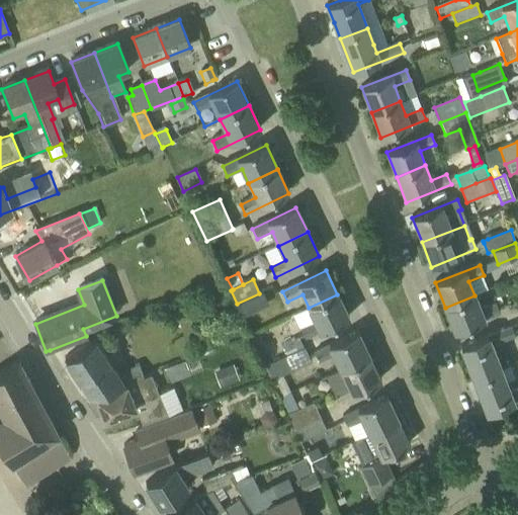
[(301,330),(306,339),(349,319),(337,294),(309,308),(316,323),(301,330)]
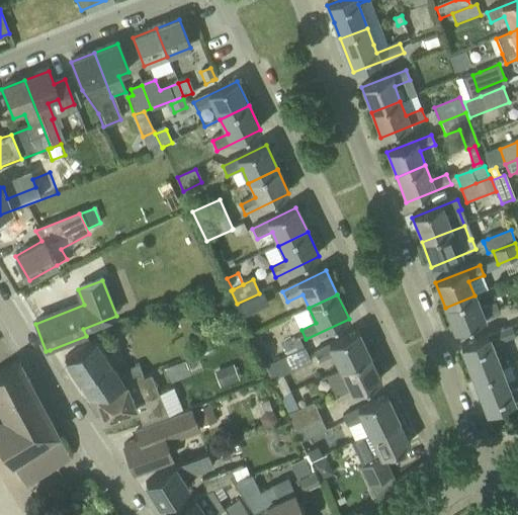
[(480,311),(475,295),(445,308),(455,332),(500,315),(496,305),(480,311)]
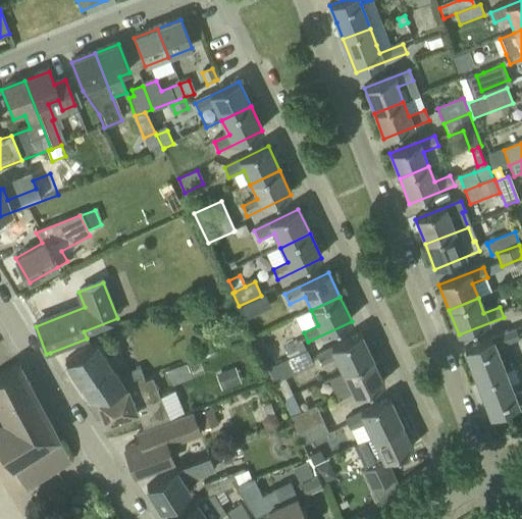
[(245,320),(257,314),(251,301),(239,306),(245,320)]
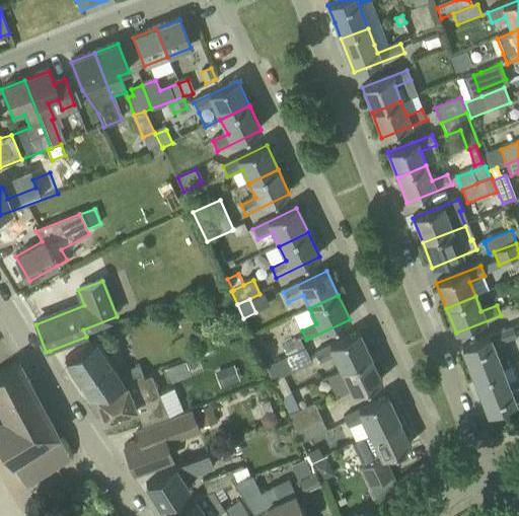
[(462,348),(468,365),(474,381),(502,371),(493,347),(516,338),(513,328),(462,348)]
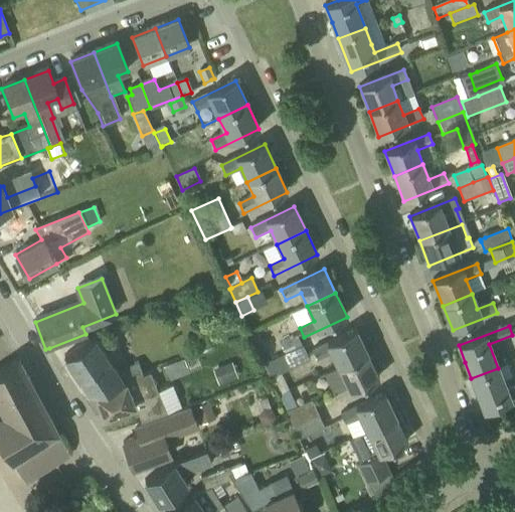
[(332,353),(339,368),(367,354),(356,330),(313,351),(318,360),(332,353)]
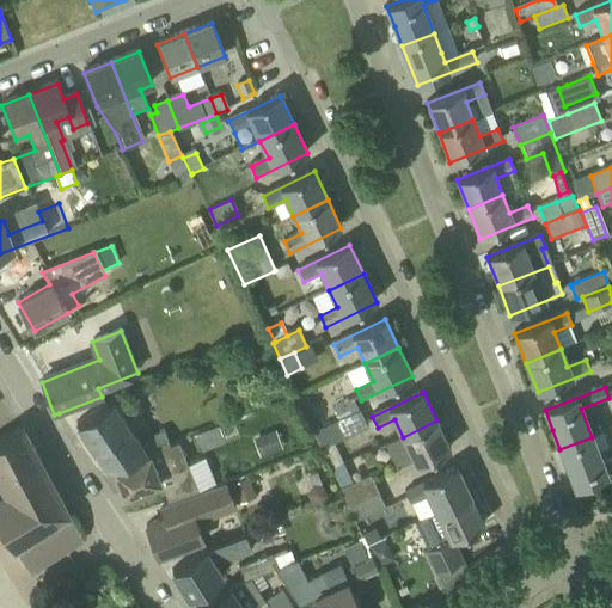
[(335,407),(341,421),(361,411),(355,398),(335,407)]
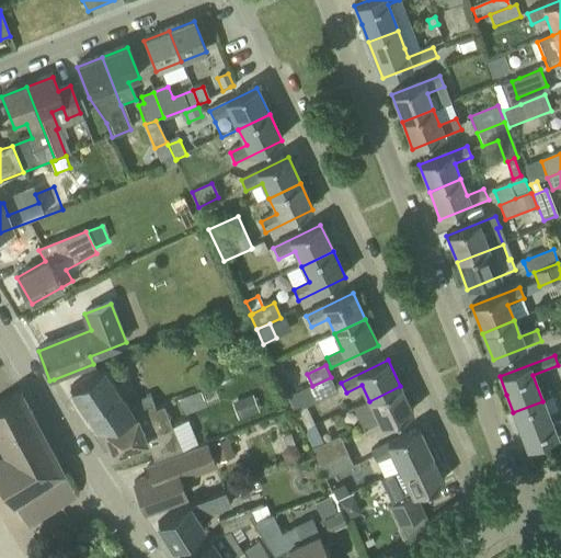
[(103,430),(135,417),(150,411),(145,399),(127,405),(103,368),(70,389),(98,432),(102,429),(103,430)]
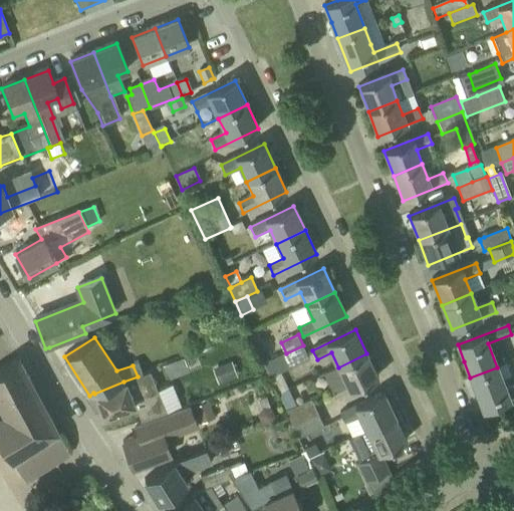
[(286,353),(264,363),(279,396),(288,391),(280,374),(310,360),(303,345),(286,353)]
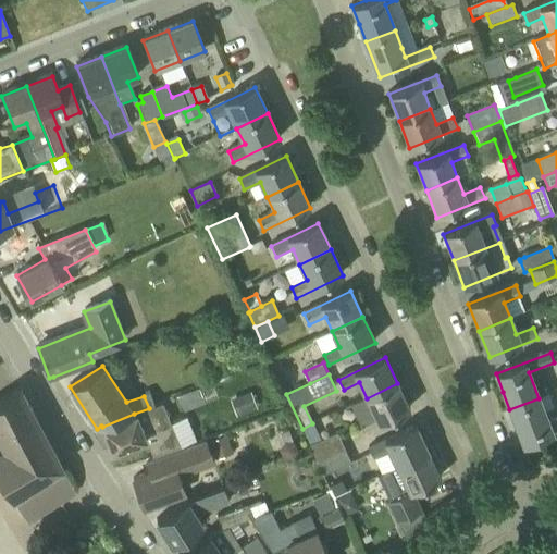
[(358,421),(363,432),(410,410),(397,383),(367,398),(373,414),(358,421)]
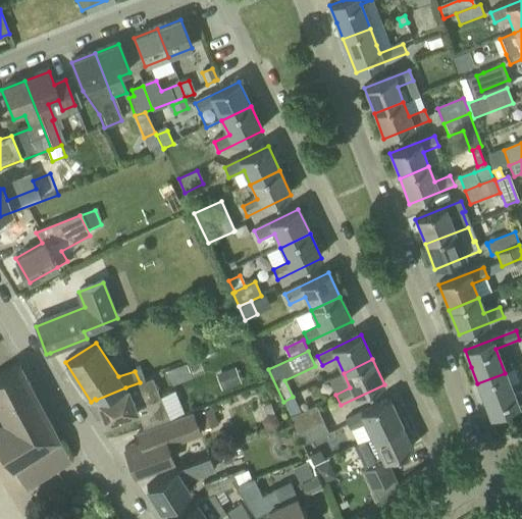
[(27,490),(70,462),(19,365),(0,374),(0,408),(9,424),(0,428),(0,448),(14,471),(27,490)]
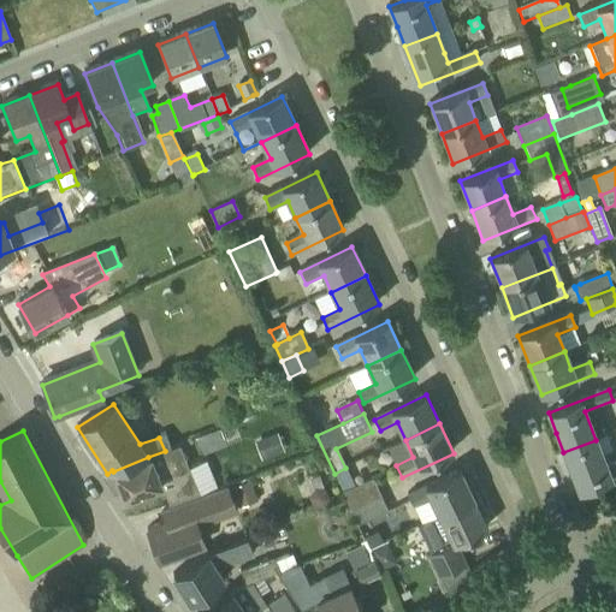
[(200,452),(229,447),(226,432),(197,437),(200,452)]
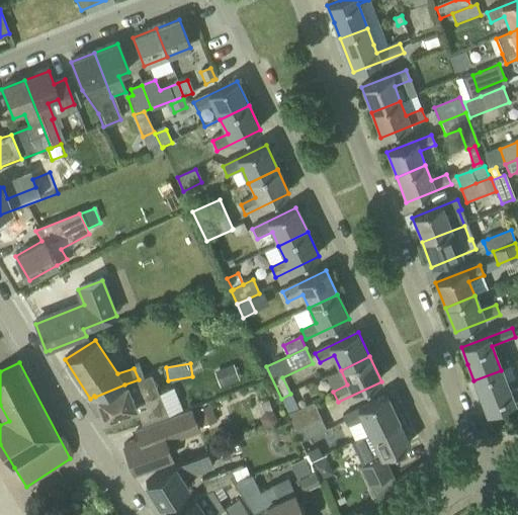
[(238,381),(233,367),(221,371),(226,385),(238,381)]
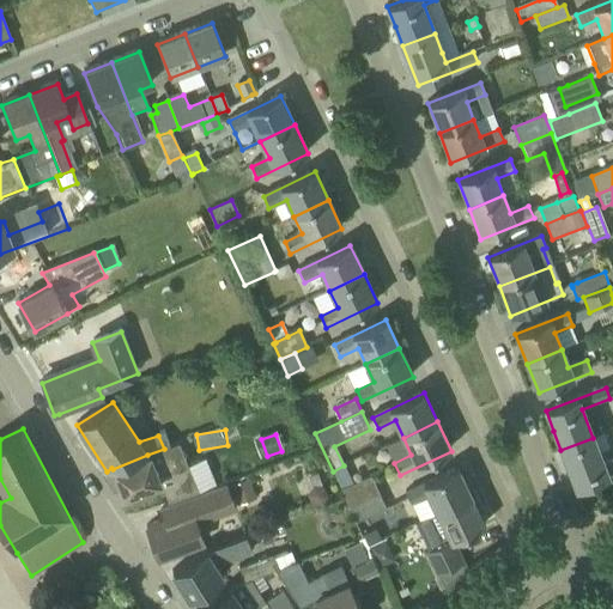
[(612,461),(604,466),(600,457),(593,438),(560,450),(576,489),(612,475),(612,461)]
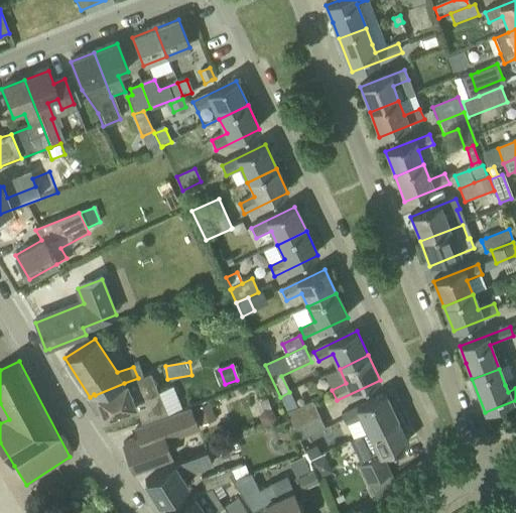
[(138,378),(124,383),(95,395),(104,418),(148,400),(146,395),(157,391),(150,373),(138,378)]
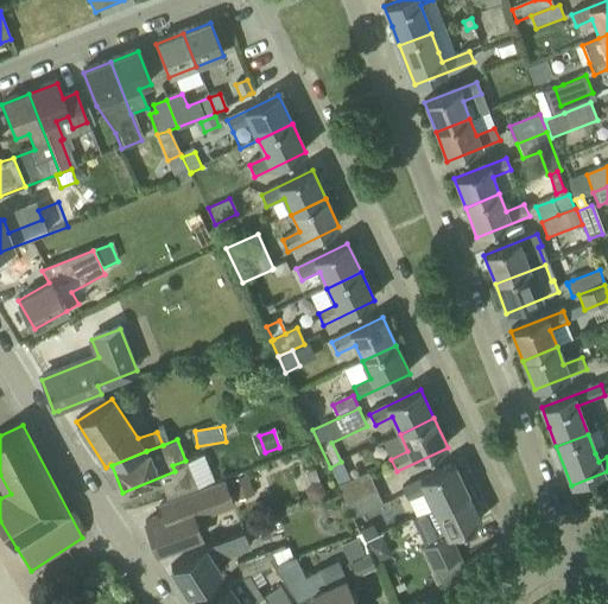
[(346,472),(341,462),(330,468),(335,477),(346,472)]
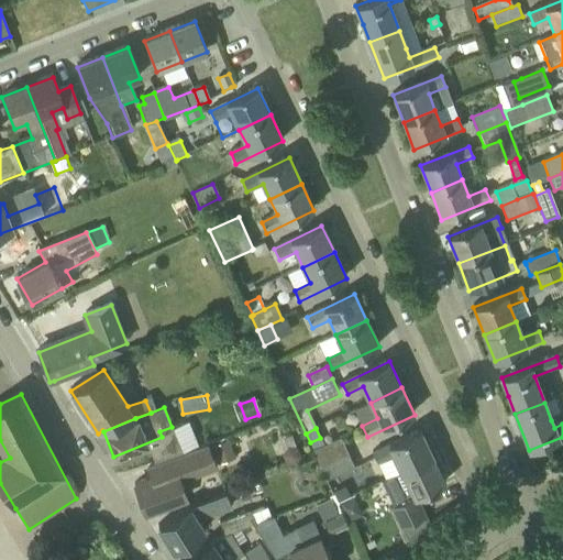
[(394,457),(401,473),(432,458),(420,431),(373,454),(377,464),(394,457)]
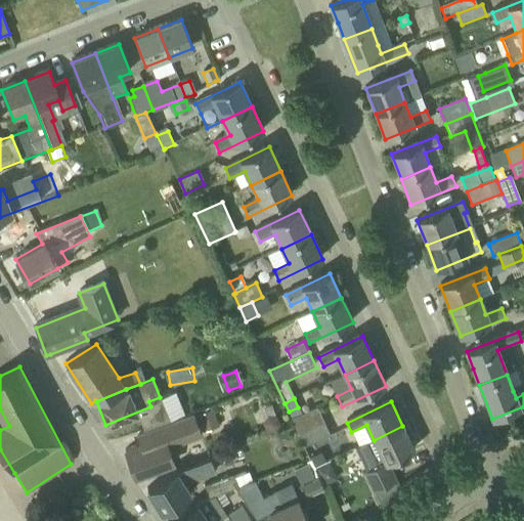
[(318,407),(302,415),(293,421),(300,435),(315,428),(325,423),(318,407)]
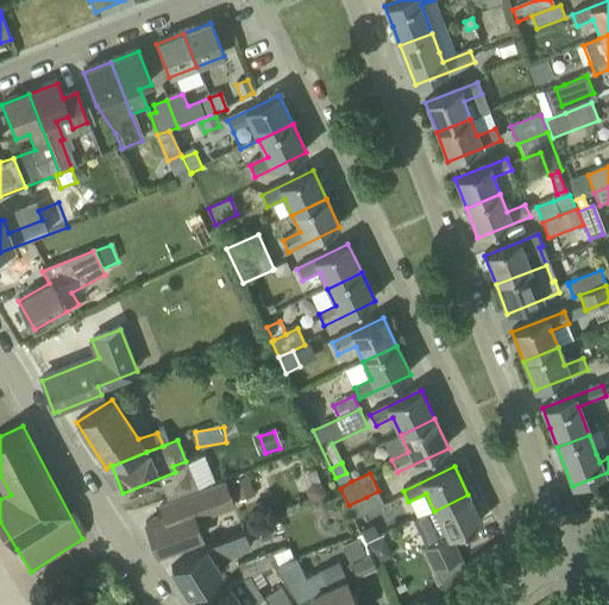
[(248,479),(230,485),(237,502),(253,496),(248,479)]
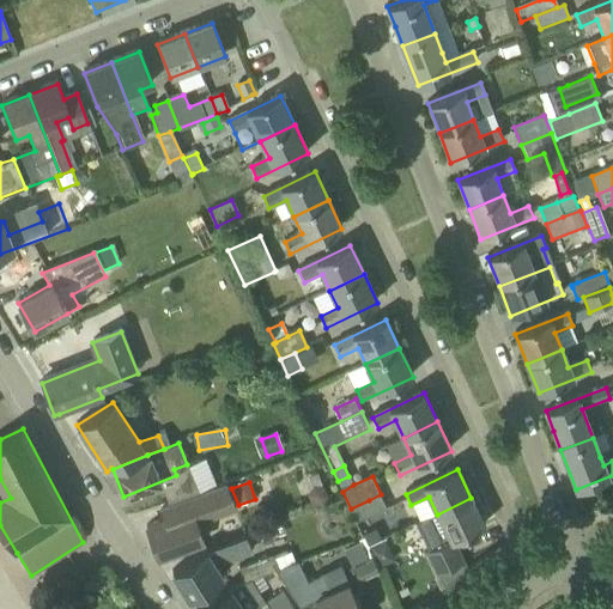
[(146,528),(152,544),(158,560),(204,543),(196,524),(235,510),(225,485),(161,509),(165,521),(146,528)]
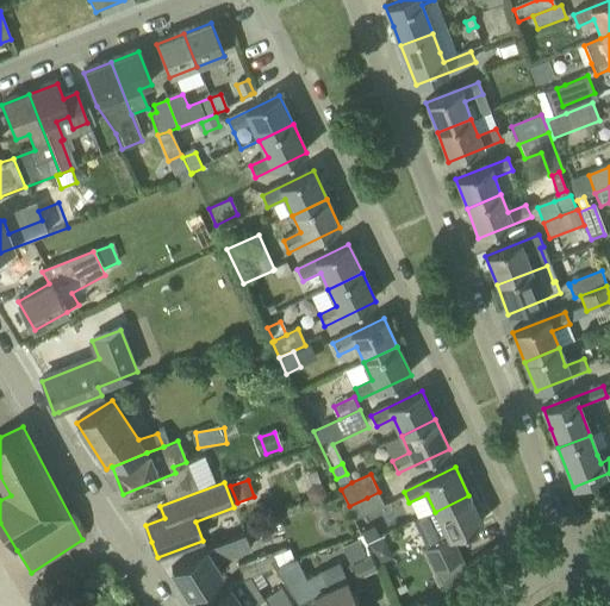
[(425,550),(435,570),(459,560),(460,560),(450,539),(483,524),(468,495),(435,512),(414,522),(427,549),(425,550)]
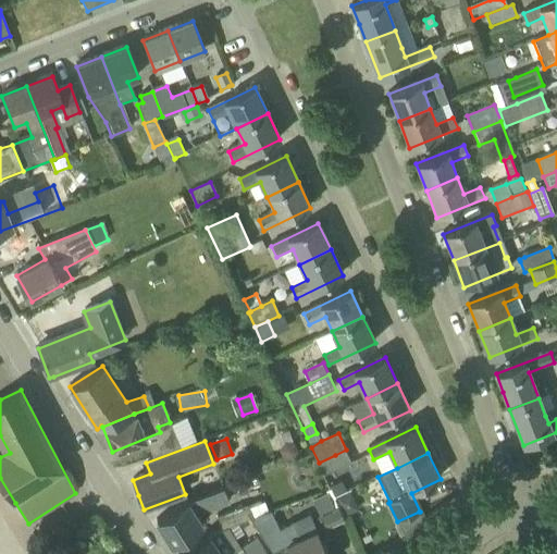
[(342,468),(335,455),(319,463),(325,477),(342,468)]
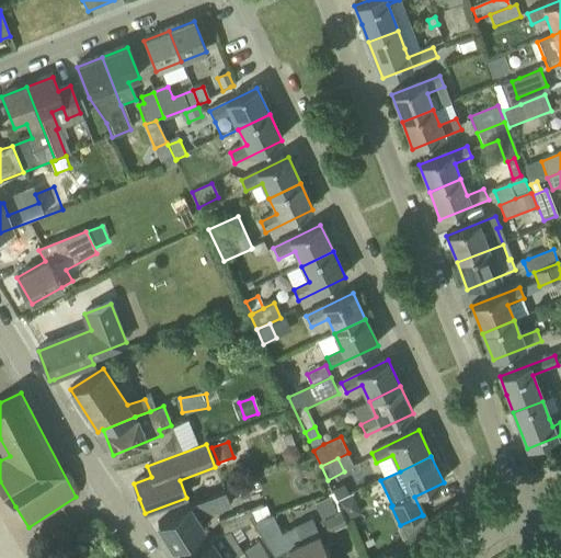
[(339,502),(351,497),(346,486),(333,492),(339,502)]
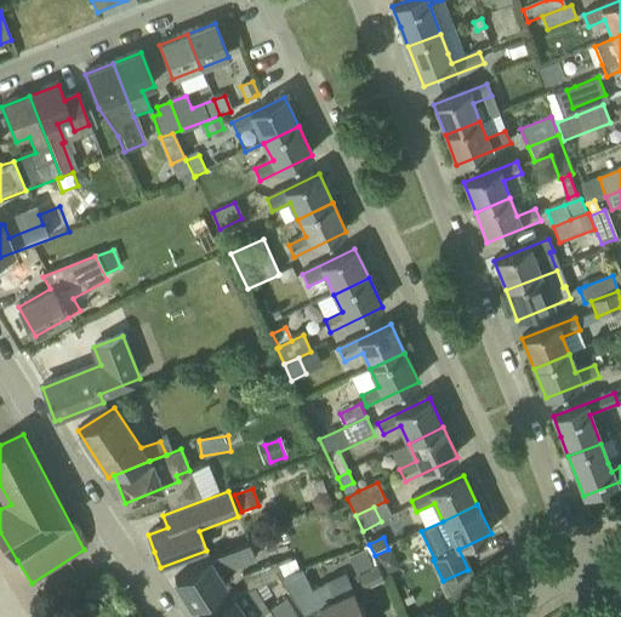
[(250,544),(209,559),(175,581),(192,607),(227,586),(218,573),(256,560),(250,544)]
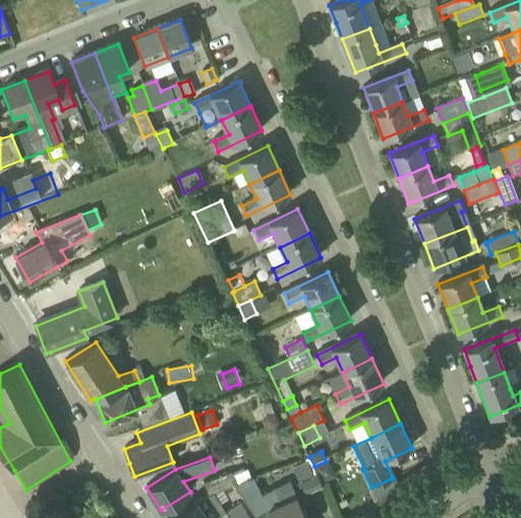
[(305,462),(306,463),(294,469),(300,482),(317,474),(310,460),(305,462)]
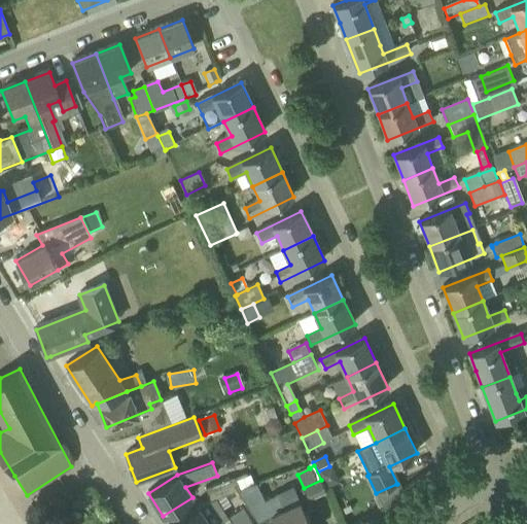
[(237,492),(239,491),(250,487),(248,481),(245,483),(245,482),(237,485),(235,478),(206,488),(210,501),(214,500),(237,492)]
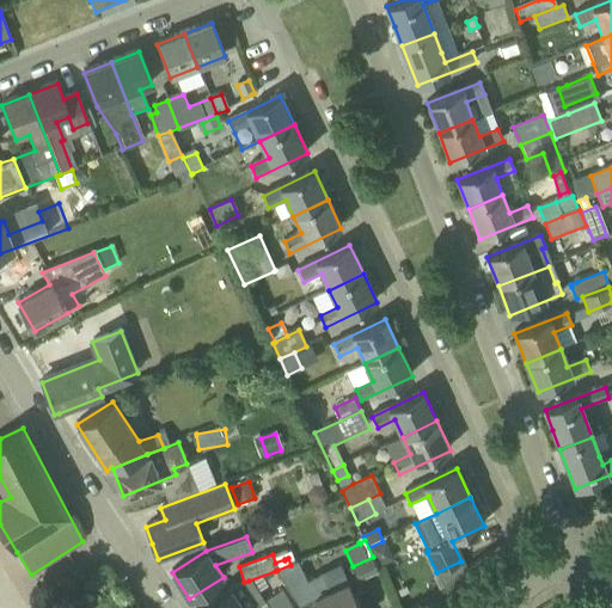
[(372,559),(353,569),(357,581),(378,571),(372,559)]
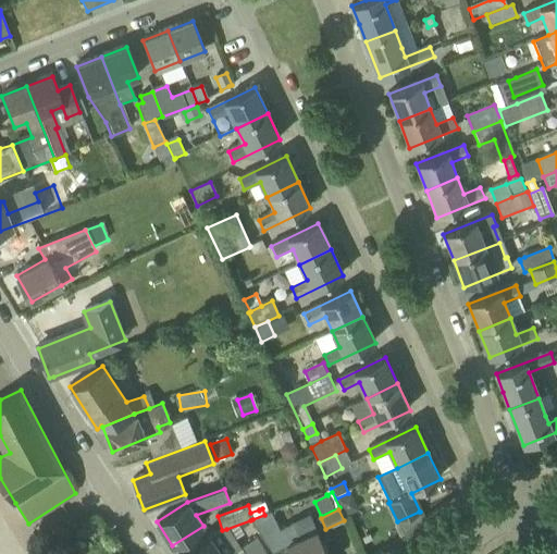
[(274,553),(285,548),(287,553),(325,553),(316,533),(300,541),(293,524),(280,530),(271,512),(264,515),(252,519),(250,520),(269,548),(272,553),(274,553)]
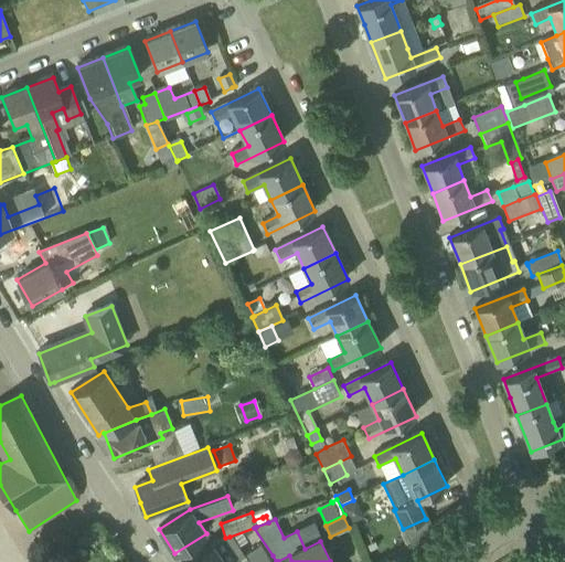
[(240,561),(244,559),(230,537),(225,538),(212,543),(185,561),(240,561)]
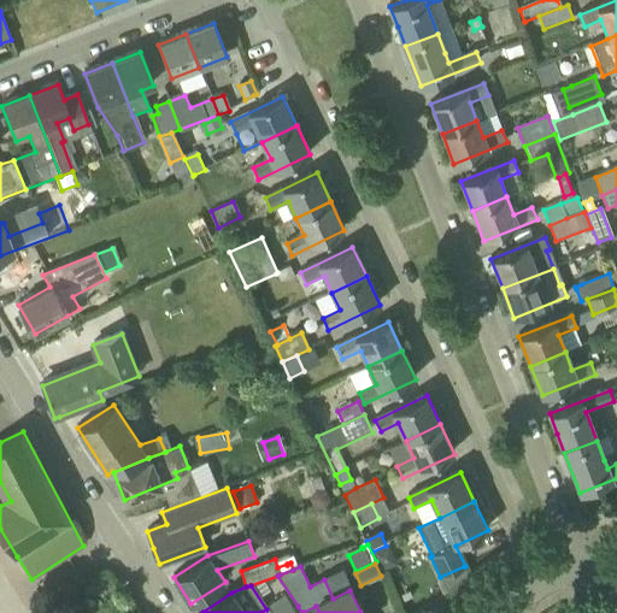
[(294,612),(285,597),(269,607),(272,612),(294,612)]
